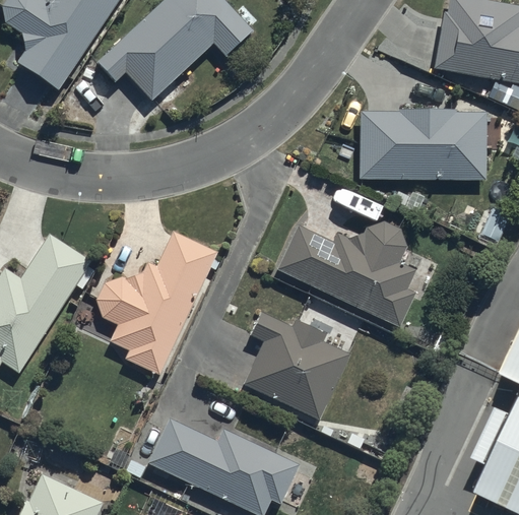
[(5,0),(2,5),(6,24),(23,33),(24,53),(18,63),(59,89),(117,0),(5,0)]
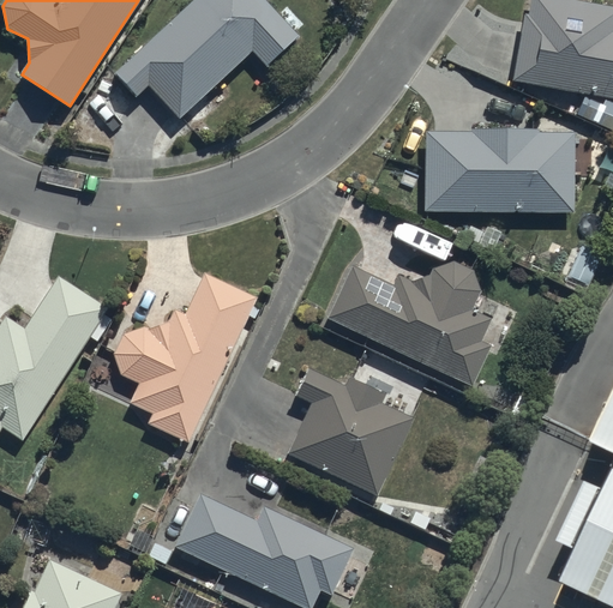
[(192,0),(113,73),(134,98),(149,85),(179,118),(253,49),(268,65),(299,36),(265,0),(192,0)]
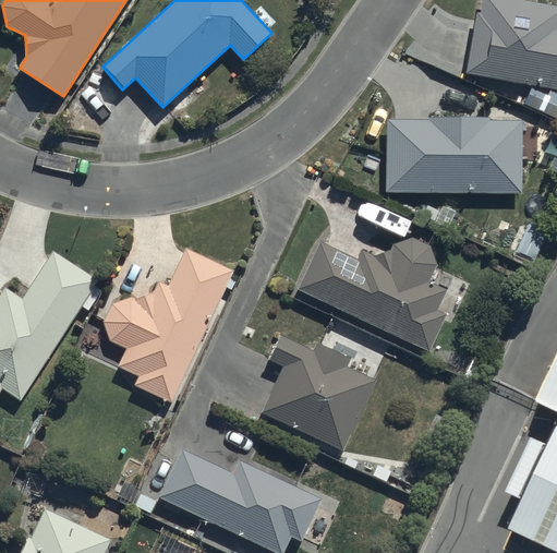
[(556,3),(537,0),(483,0),(482,11),(475,10),(465,73),(556,88),(556,3)]
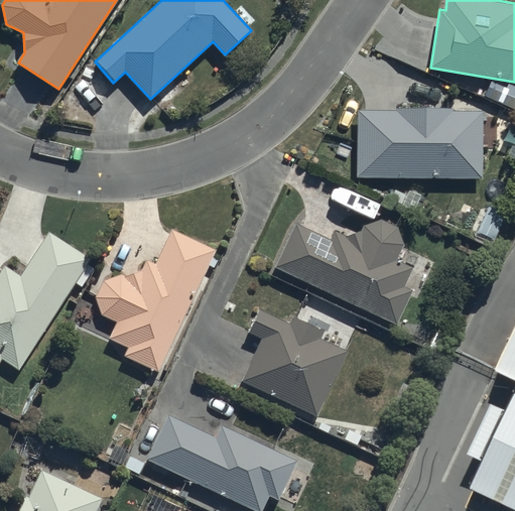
[(491,80),(484,95),(514,109),(514,85),(509,82),(507,88),(491,80)]
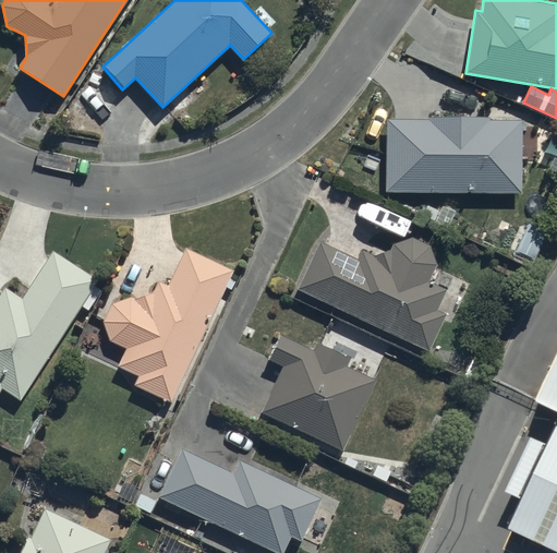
[(387,118),(386,192),(521,193),(522,120),(387,118)]
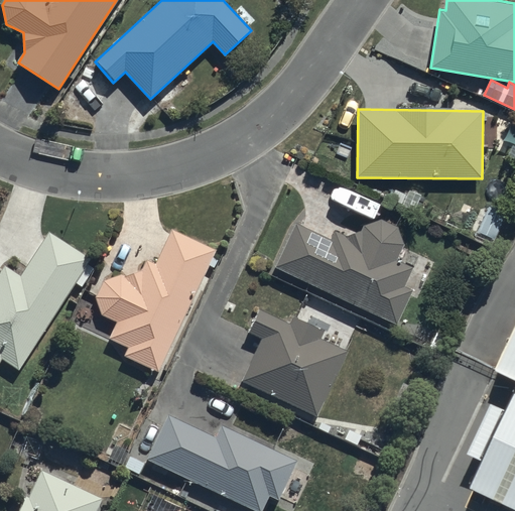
[(294,223),(273,266),(395,325),(412,290),(404,287),(414,267),(398,259),(404,245),(396,227),(381,219),(361,225),(360,229),(347,236),(336,231),(331,239),(294,223)]
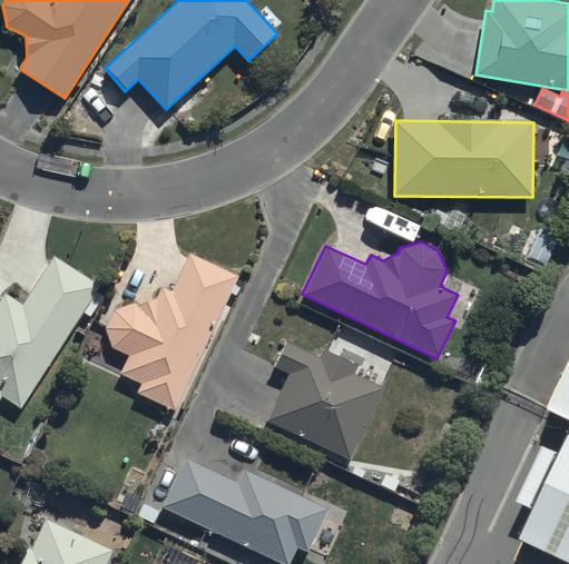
[(100,285),(52,254),(20,303),(5,293),(0,298),(0,393),(0,394),(20,406),(82,310),(90,315),(104,295),(97,290),(100,285)]
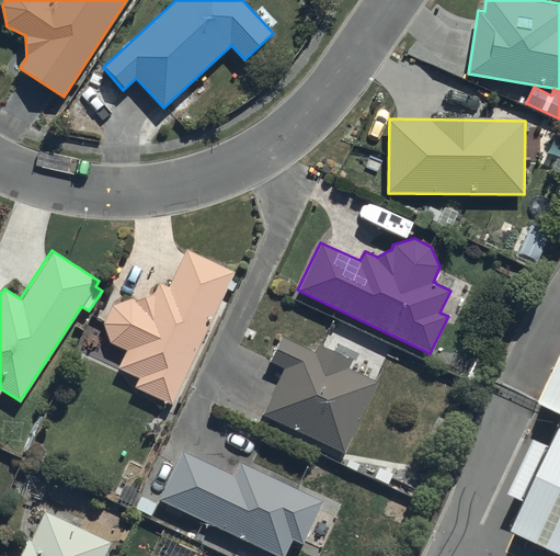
[(172,405),(233,272),(186,250),(169,286),(159,282),(146,299),(133,298),(112,306),(104,325),(111,343),(126,351),(118,367),(140,377),(136,387),(172,405)]
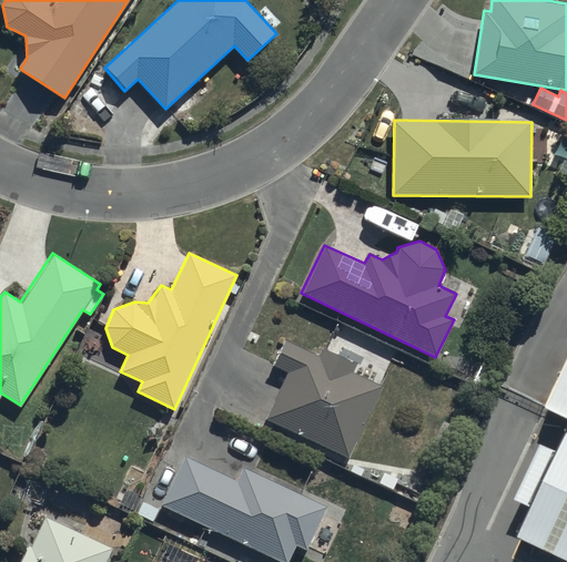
[(566,334),(552,365),(566,373),(566,334)]
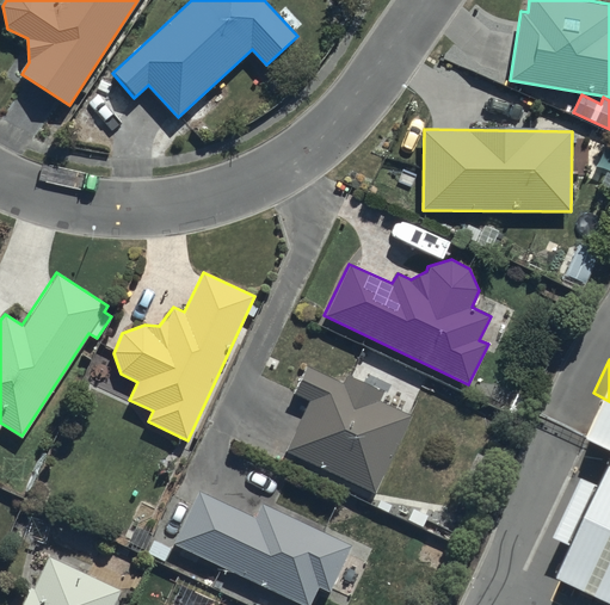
[(290,391),(307,400),(282,449),(375,494),(413,418),(380,401),(384,391),(350,374),(345,383),(305,363),(290,391)]
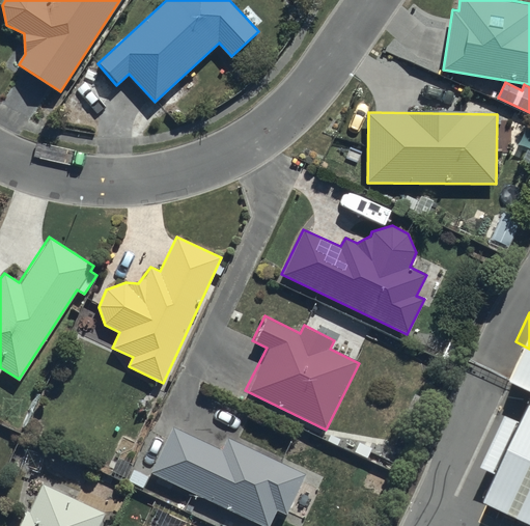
[(227,434),(221,446),(174,423),(151,471),(266,525),(267,525),(276,508),(286,513),(306,472),(227,434)]
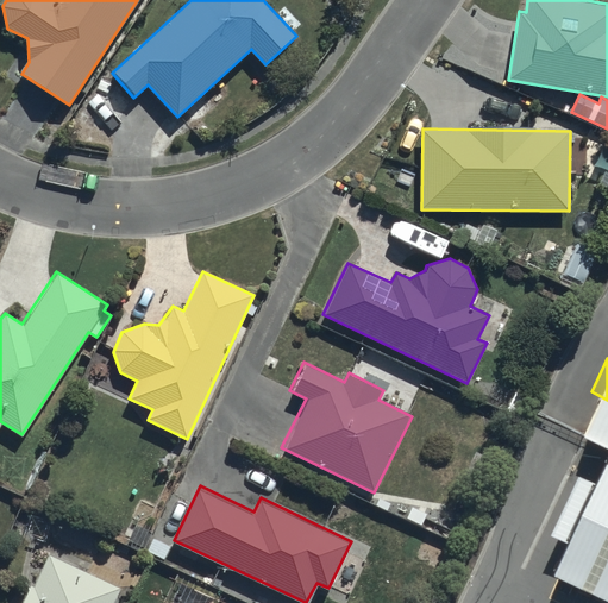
[(113,602),(120,588),(48,553),(31,589),(30,588),(22,602),(113,602)]
